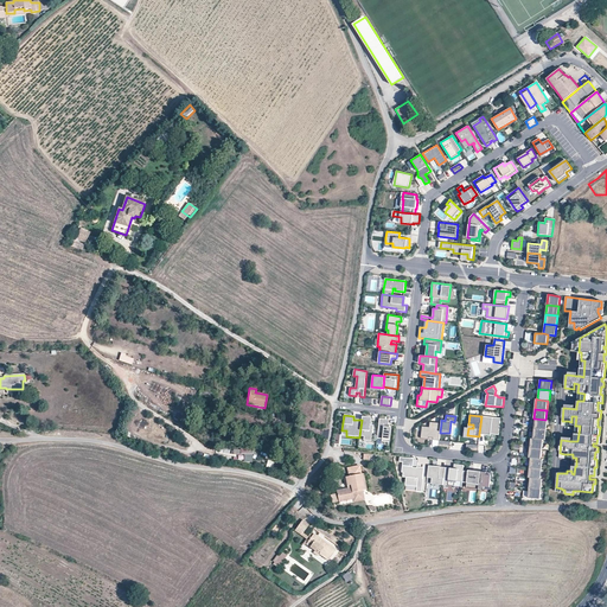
[(499,428),(500,419),(481,416),(479,434),(484,435),(485,433),(491,434),(497,434),(498,428),(499,428)]
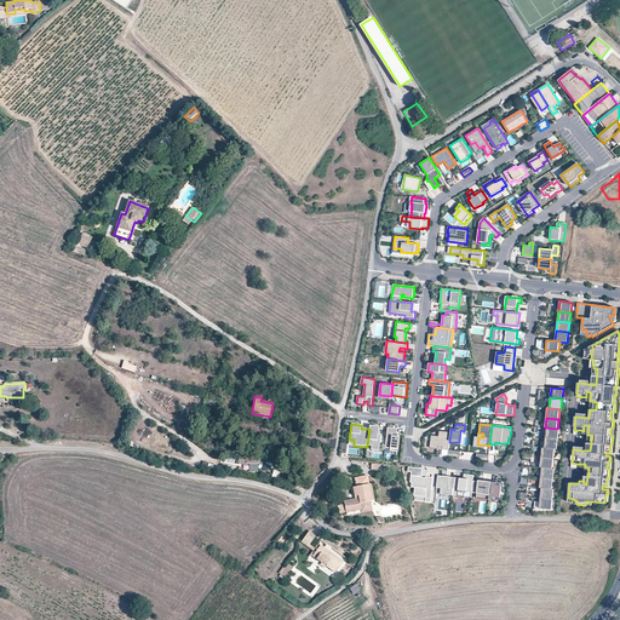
[(557,440),(558,429),(557,429),(546,428),(545,437),(557,440)]
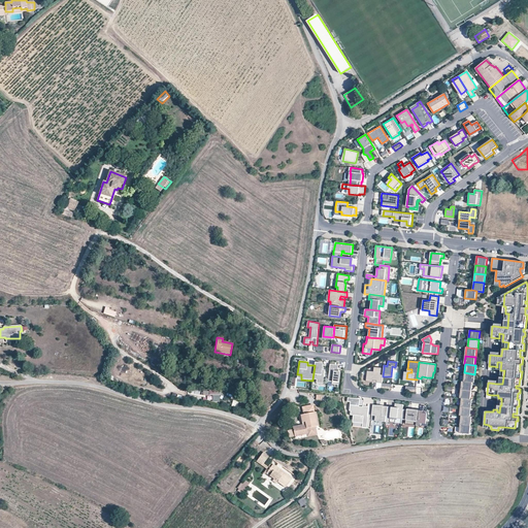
[(323,384),(325,370),(323,370),(323,366),(315,365),(312,380),(317,381),(317,384),(323,384)]
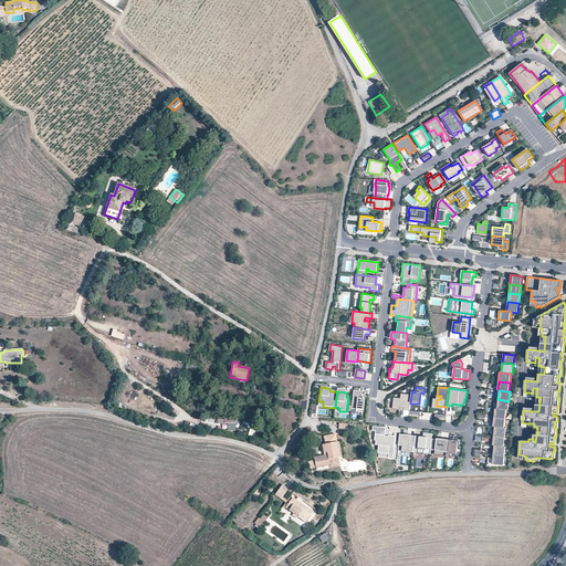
[(362,399),(362,397),(360,397),(362,392),(353,391),(350,410),(355,410),(355,412),(363,413),(364,399),(362,399)]
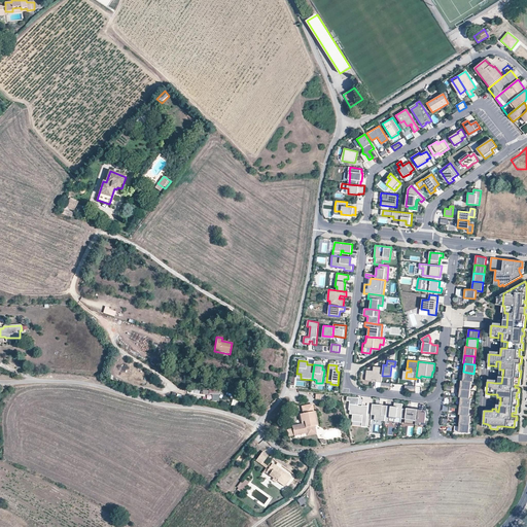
[(375,383),(381,383),(382,376),(383,367),(373,366),(373,372),(365,371),(364,381),(372,382),(372,380),(376,381),(375,383)]
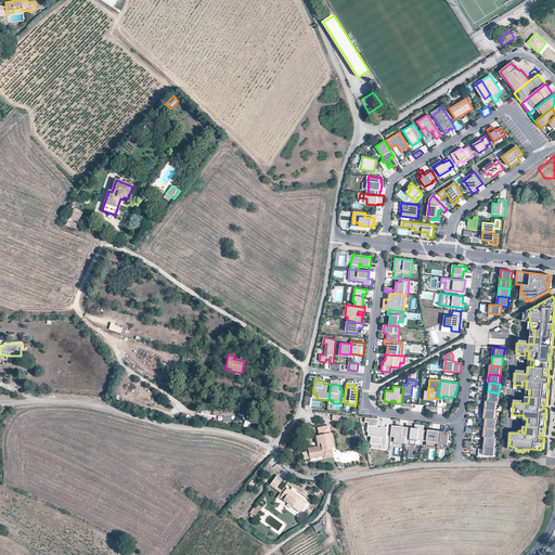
[(498,402),(499,394),(488,391),(487,401),(497,402),(498,402)]
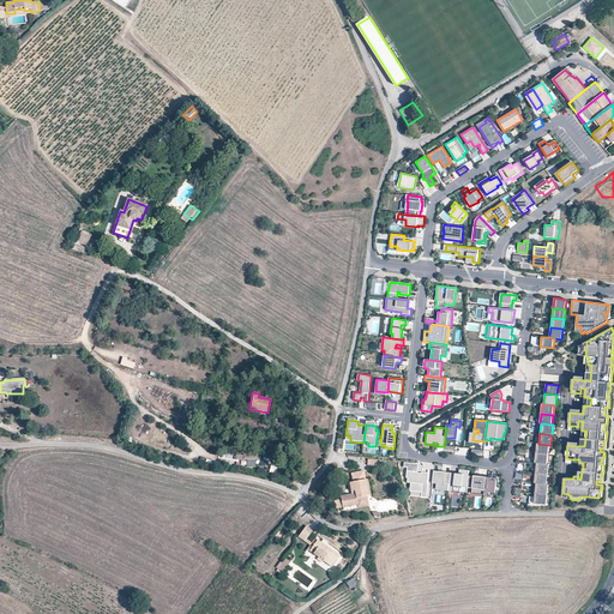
[(548,455),(549,445),(539,444),(537,443),(536,453),(548,455)]
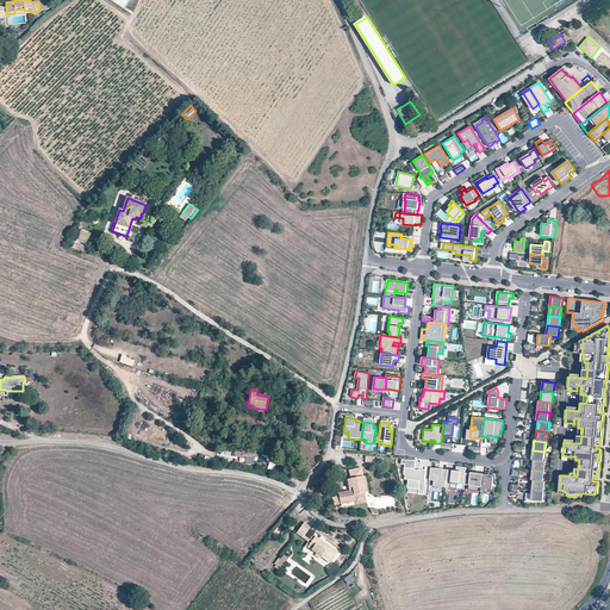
[(543,461),(545,452),(533,450),(531,460),(533,460),(543,461)]
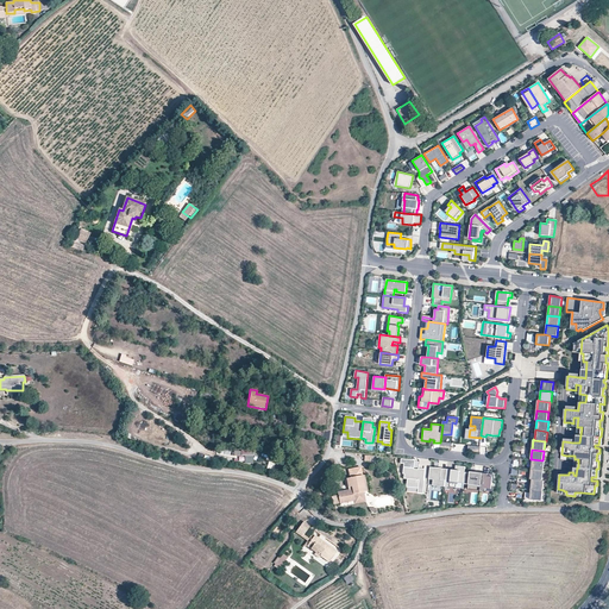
[(414,460),(401,459),(401,464),(403,464),(403,468),(413,469),(414,460)]
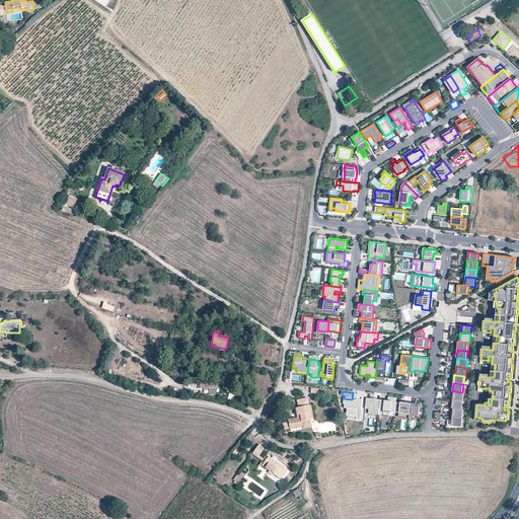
[(462,392),(453,391),(452,399),(463,401),(464,392),(462,392)]
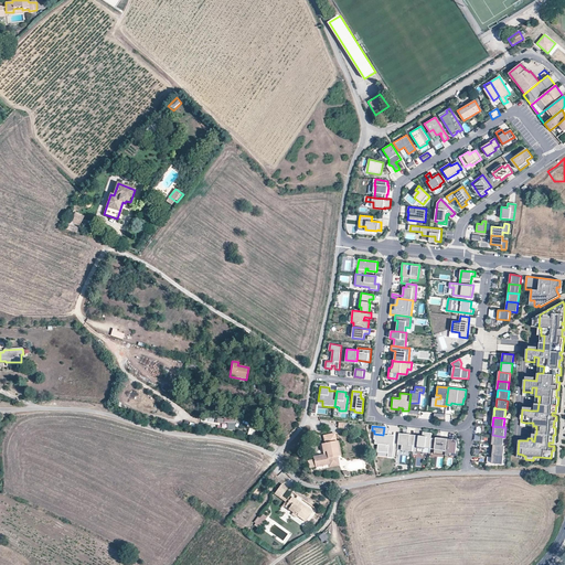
[(423,454),(424,447),(429,448),(430,438),(432,434),(423,433),(423,436),(422,439),(418,439),(419,437),(414,437),(413,451),(423,454)]
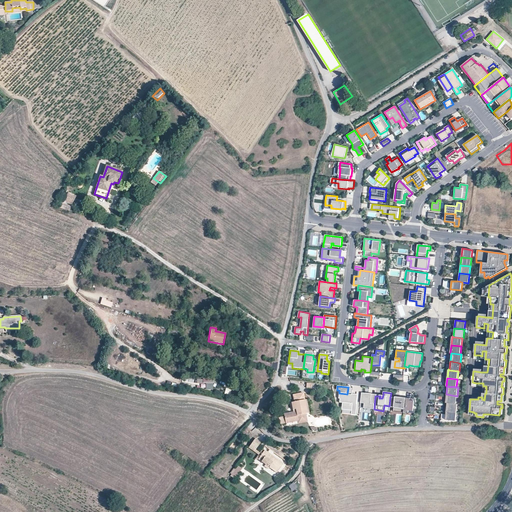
[(355,415),(356,404),(357,395),(351,394),(351,397),(348,397),(348,395),(347,395),(347,394),(339,393),(338,399),(339,399),(339,403),(342,403),(341,410),(342,410),(342,414),(355,415)]
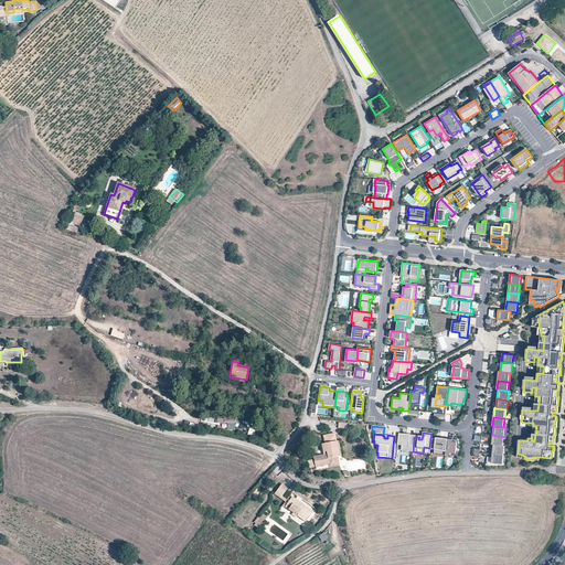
[(413,451),(414,437),(414,436),(405,435),(405,436),(403,436),(403,434),(398,434),(397,445),(402,445),(402,450),(413,451)]
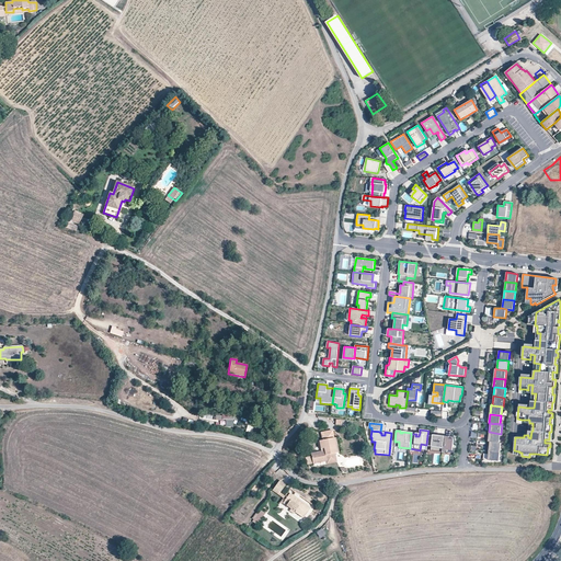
[(313,465),(325,461),(332,460),(331,455),(335,454),(336,454),(333,432),(320,433),(322,442),(320,442),(321,449),(323,448),(323,451),(321,453),(311,455),(311,457),(313,465)]
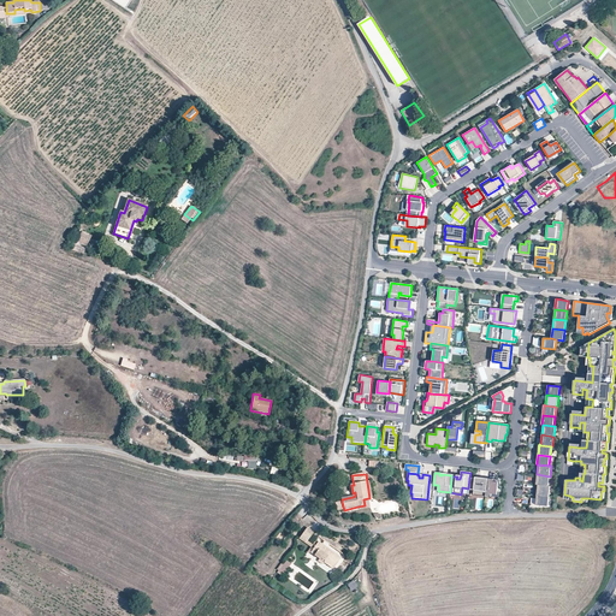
[(549,486),(550,477),(537,474),(535,485),(538,485),(549,486)]
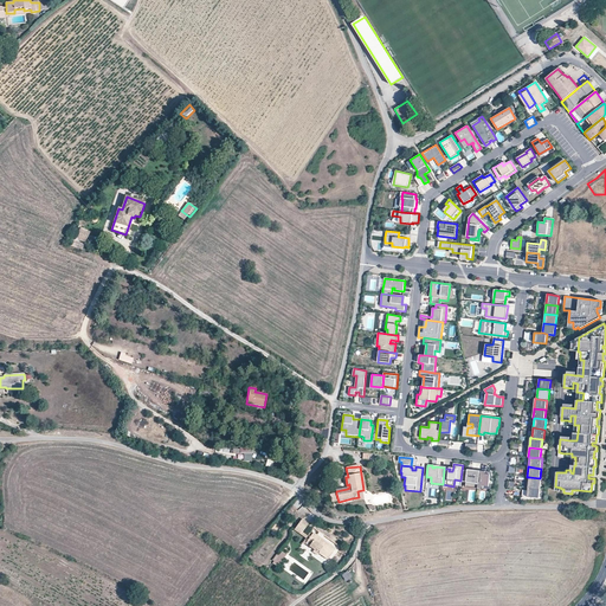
[(478,485),(479,471),(471,470),(470,471),(468,471),(462,470),(461,481),(461,482),(466,483),(465,488),(478,489),(478,488),(478,485)]
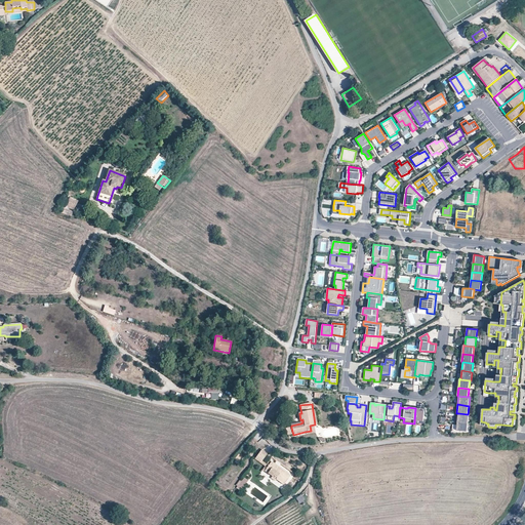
[(284,411),(279,408),(275,414),(280,417),(284,411)]
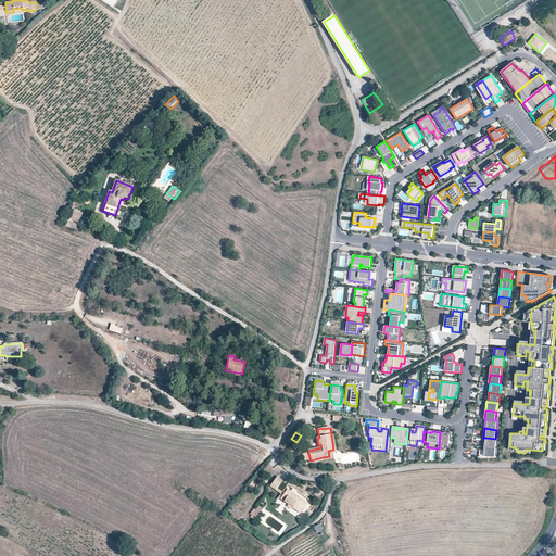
[(440,432),(439,445),(449,446),(450,433),(440,432)]
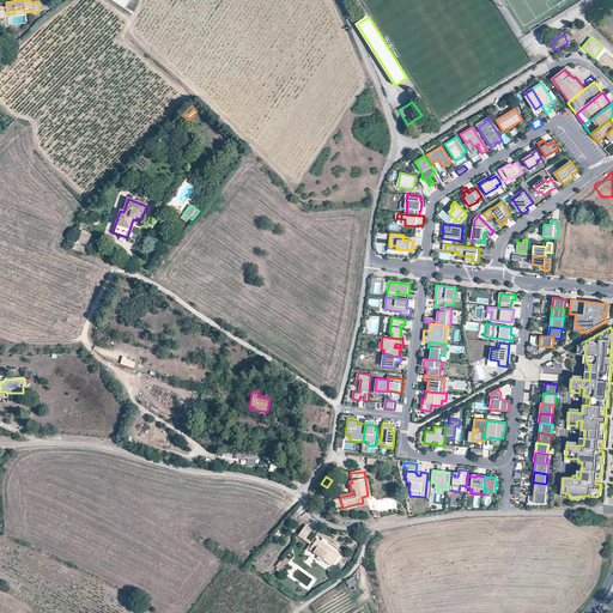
[(546,493),(547,484),(546,484),(535,483),(534,492),(546,493)]
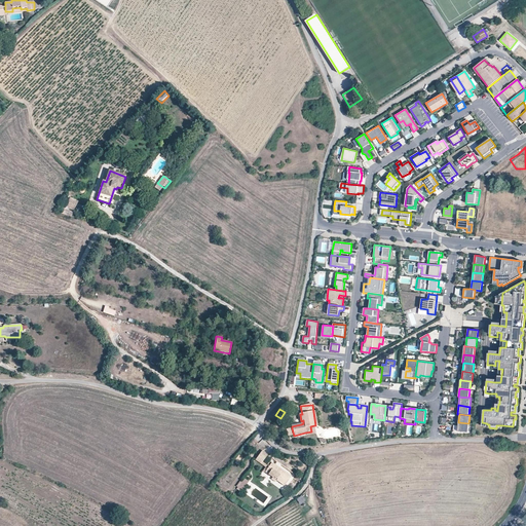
[(467,433),(468,423),(458,422),(457,430),(467,433)]
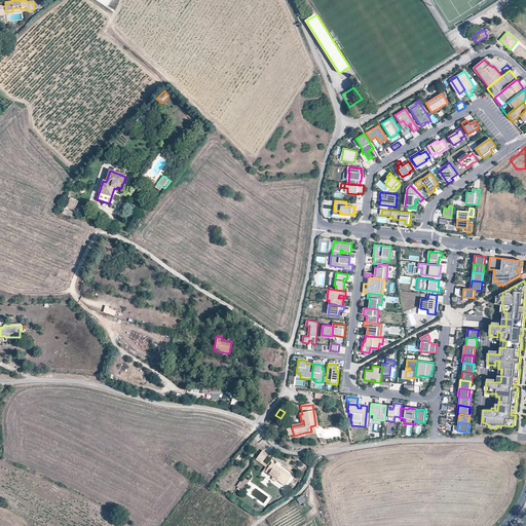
[(306,436),(315,435),(314,429),(314,425),(310,426),(311,431),(305,433),(306,436)]
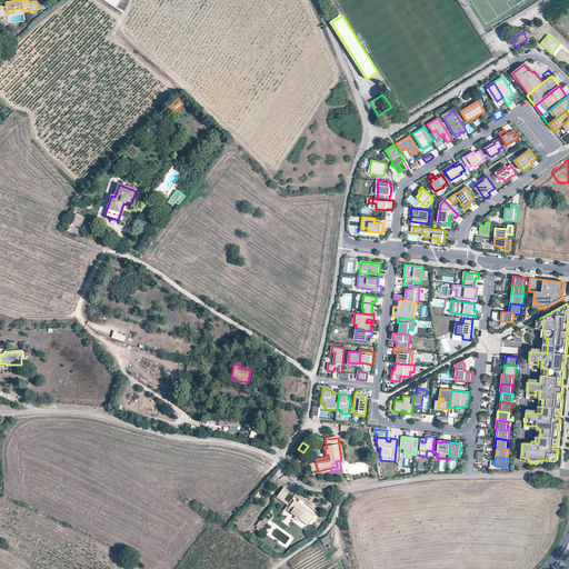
[(278,478),(273,475),(266,485),(269,488),(278,478)]
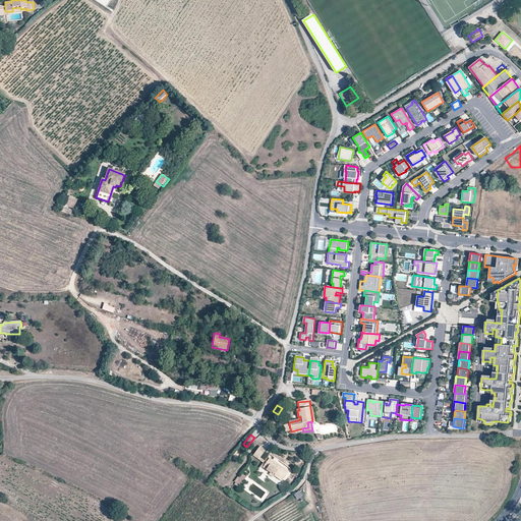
[(259,447),(253,456),(258,460),(266,451),(259,447)]
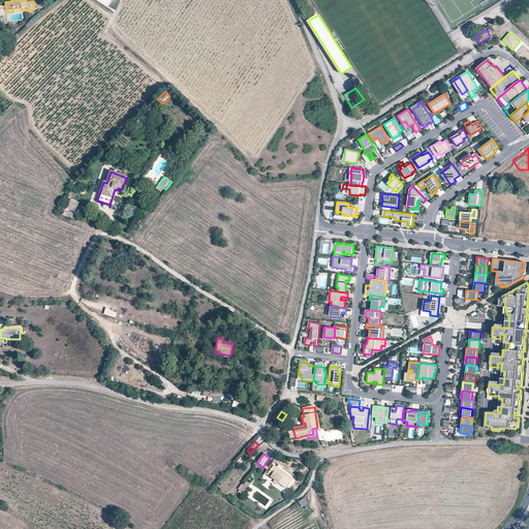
[(243,461),(241,459),(231,469),(235,471),(243,461)]
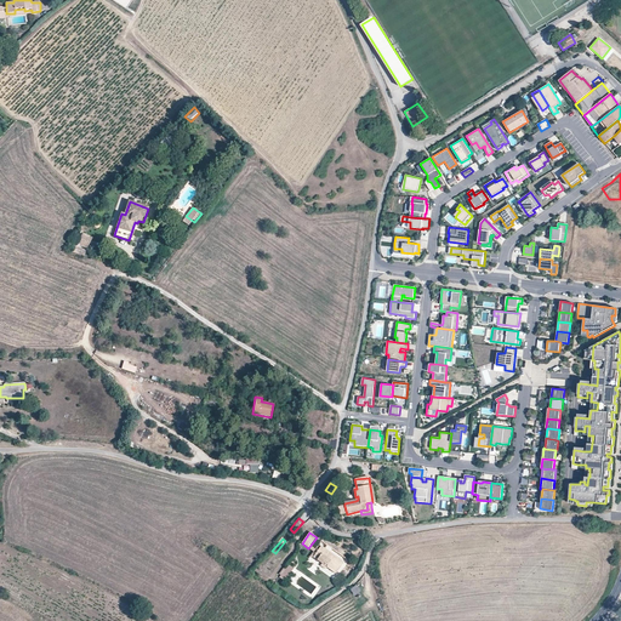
[(336,574),(345,563),(322,547),(318,552),(315,550),(314,552),(309,558),(325,569),(326,567),(336,574)]
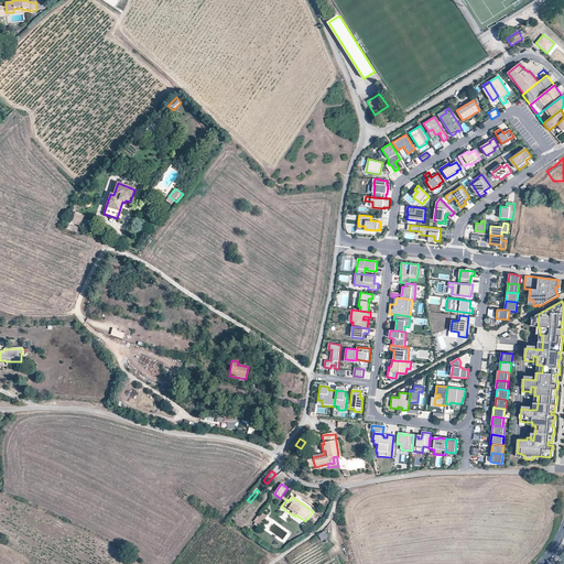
[(266,517),(262,513),(253,525),(258,528),(266,517)]
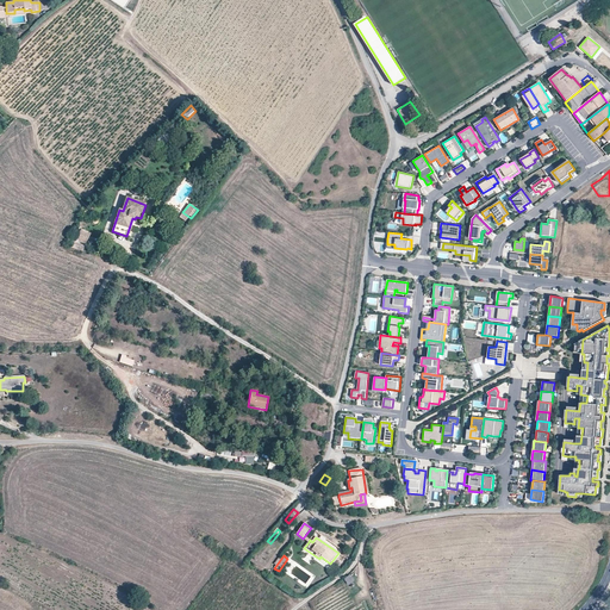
[(349,586),(355,582),(350,574),(343,579),(349,586)]
